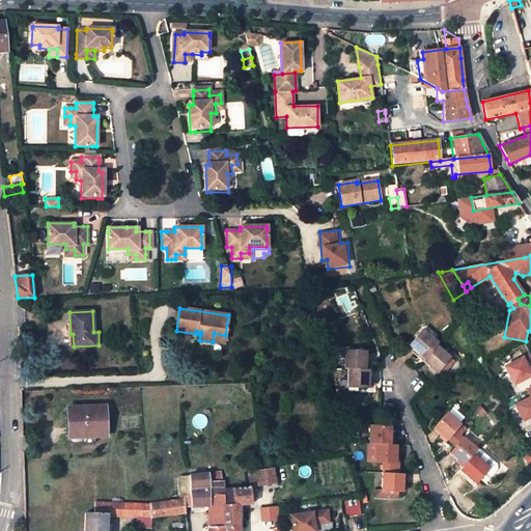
[(423,361),(436,345),(438,343),(423,330),(408,347),(423,361)]
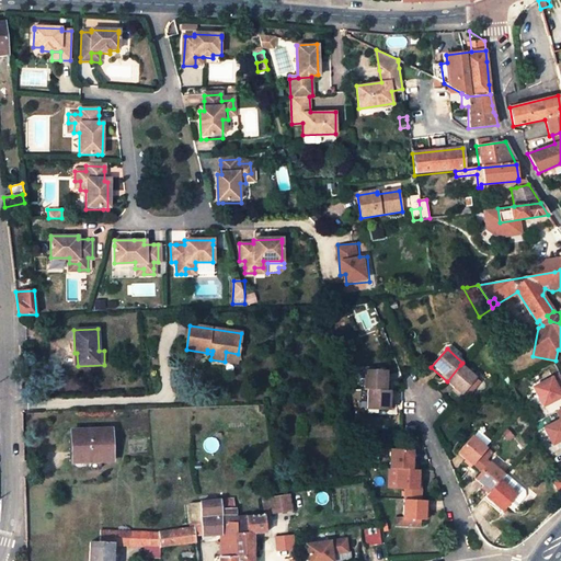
[(238,354),(226,352),(225,362),(237,364),(238,354)]
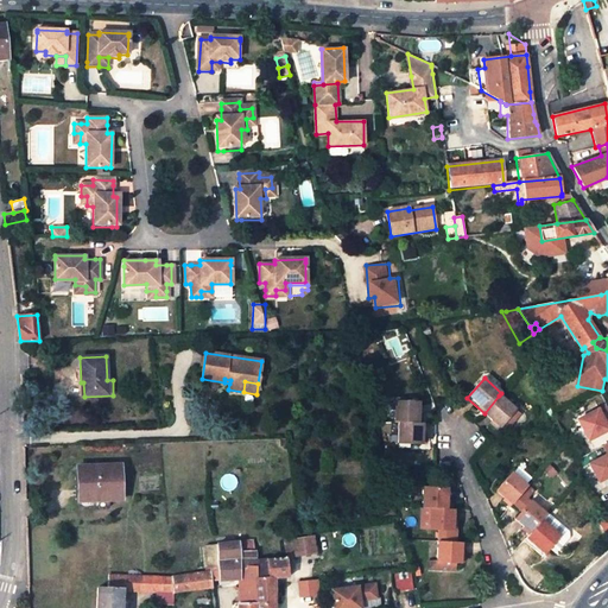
[(504,424),(515,410),(499,396),(485,413),(493,420),(492,423),(499,430),(504,424)]
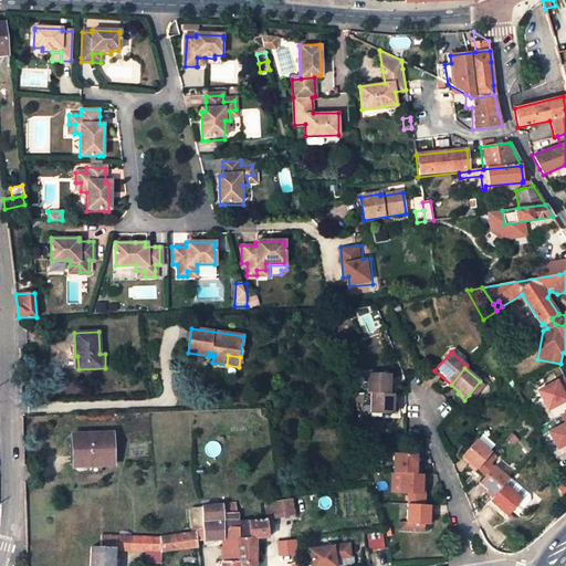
[(389,375),(368,374),(367,394),(369,394),(370,394),(386,395),(392,395),(394,384),(389,384),(389,375)]
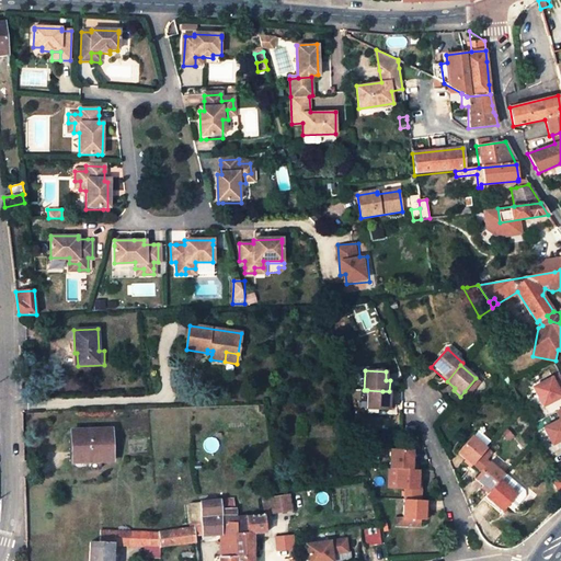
[(558,387),(560,395),(560,380),(558,374),(550,376),(554,388),(558,387)]
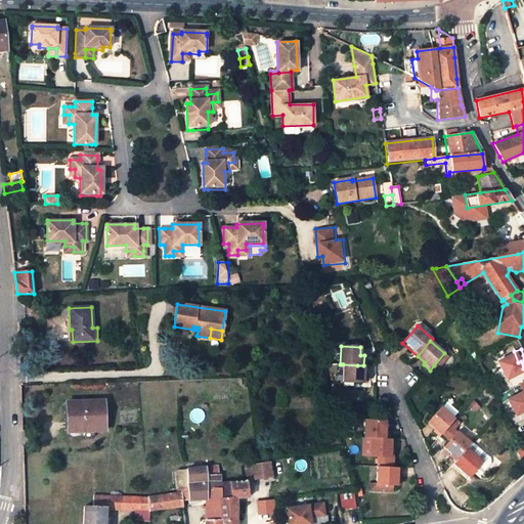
[(513,351),(491,361),(500,382),(522,373),(513,351)]
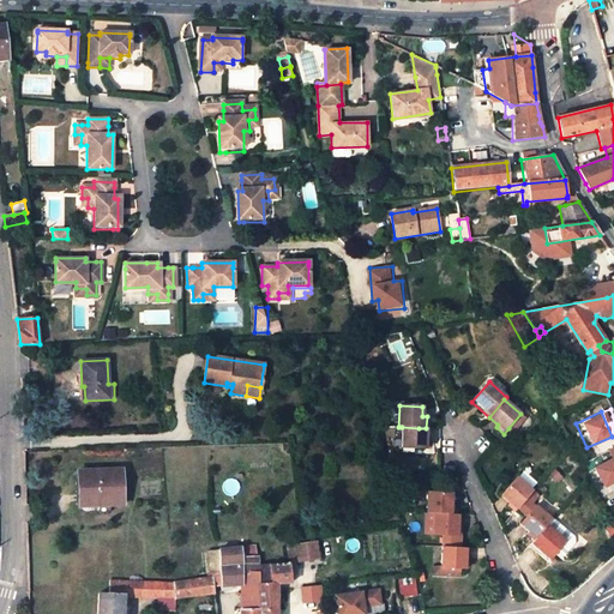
[(515,433),(525,419),(521,414),(509,428),(515,433)]
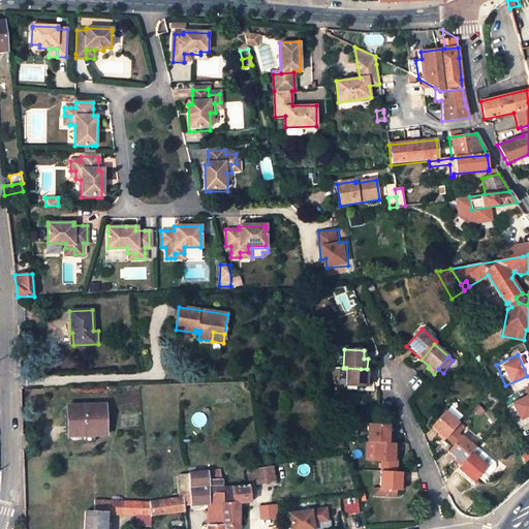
[(361,369),(346,368),(346,386),(369,386),(370,379),(367,379),(367,369),(361,369)]
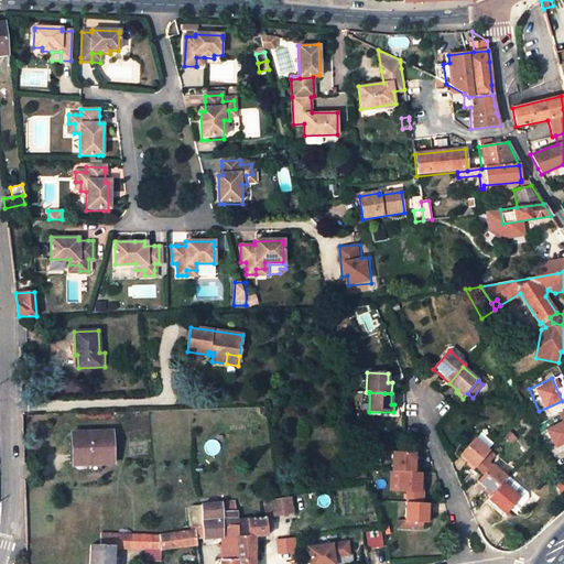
[(563,412),(537,424),(548,451),(563,443),(563,412)]
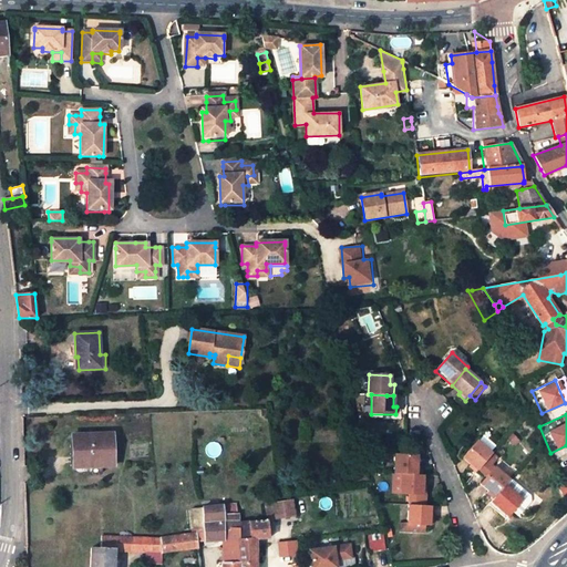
[(74,468),(102,467),(113,467),(112,434),(73,435),(73,446),(74,468)]
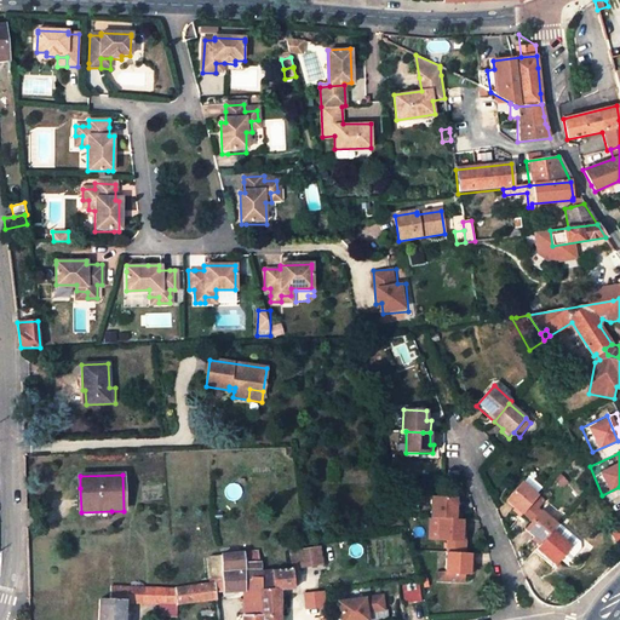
[(522,482),(506,501),(521,515),(532,503),(537,497),(538,495),(522,482)]
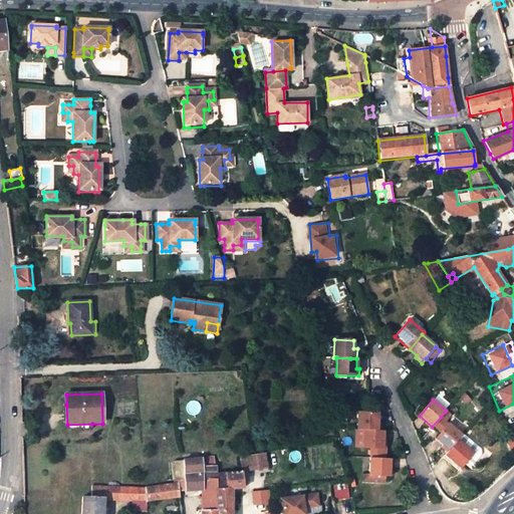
[(370,431),(380,431),(380,421),(378,421),(378,413),(358,413),(357,430),(364,430),(370,431)]
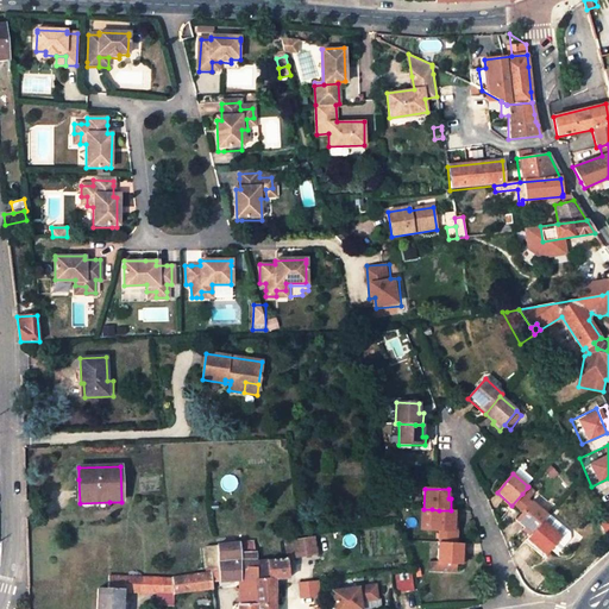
[(521,514),(532,502),(522,494),(512,506),(521,514)]
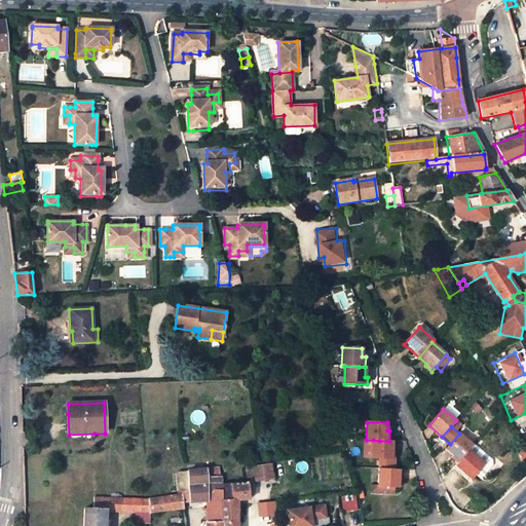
[(459,434),(450,444),(445,449),(458,461),(468,450),(473,445),(459,434)]
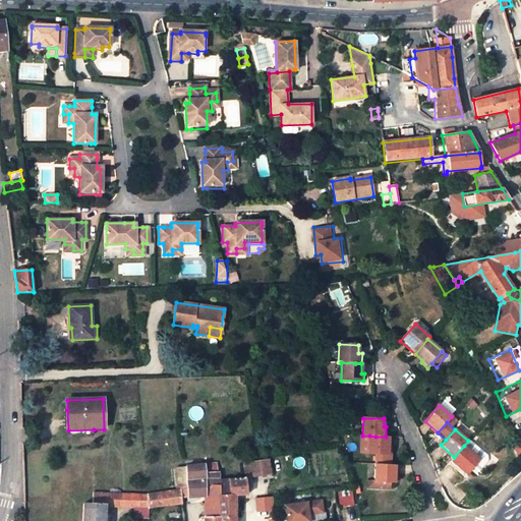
[(386,437),(375,437),(369,436),(368,454),(375,454),(388,455),(391,455),(391,448),(388,448),(389,437),(386,437)]
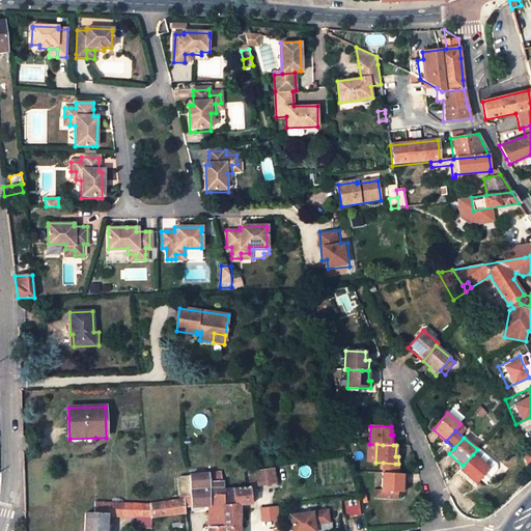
[(494,463),(478,448),(477,448),(477,449),(473,454),(488,468),(494,463)]
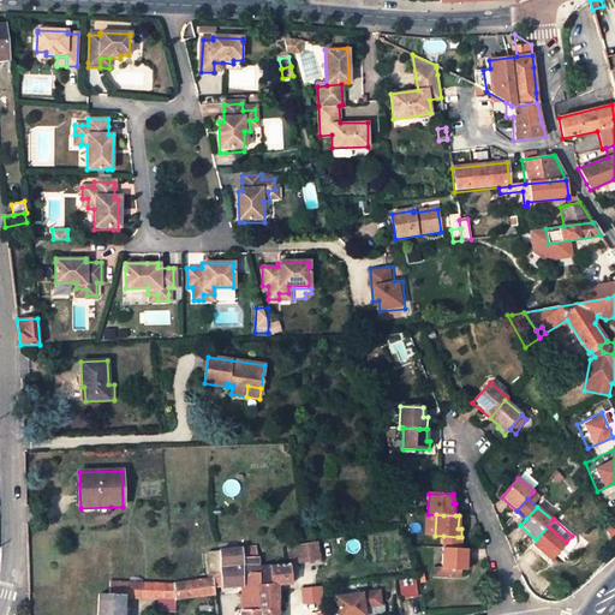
[(566,542),(548,526),(536,539),(532,544),(550,560),(557,551),(566,542)]
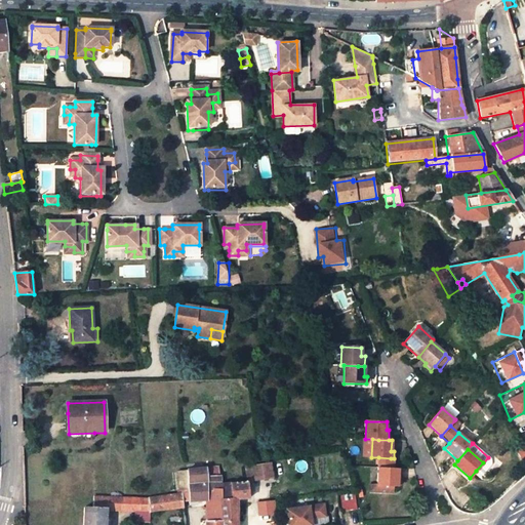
[(378,457),(378,468),(386,468),(391,468),(391,458),(378,457)]
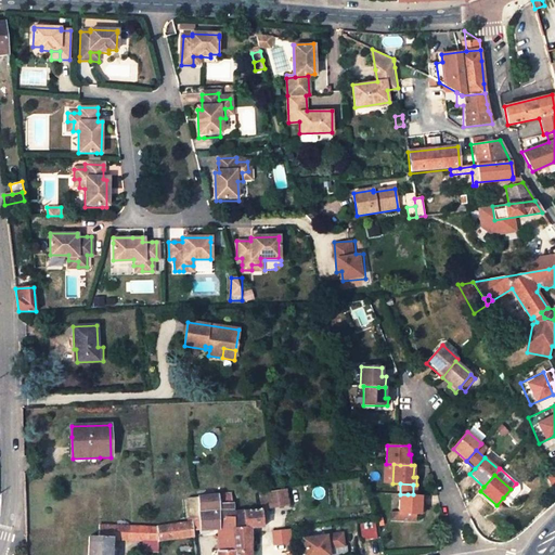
[(510,504),(519,491),(519,486),(516,483),(511,489),(503,498),(510,504)]
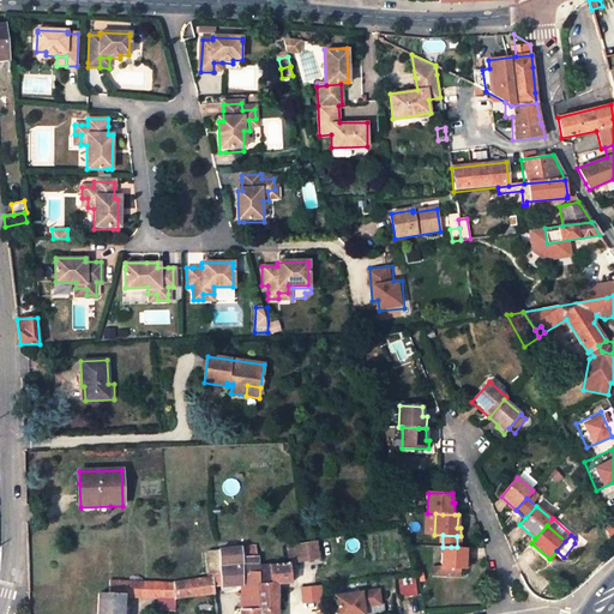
[(299,563),(318,560),(315,543),(295,546),(299,563)]
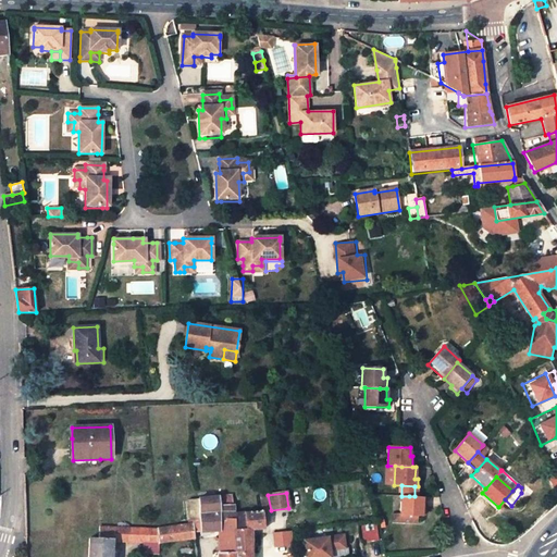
[(236,556),(234,515),(234,512),(234,505),(232,506),(232,502),(232,495),(198,498),(198,499),(189,500),(192,524),(193,524),(199,523),(200,532),(218,531),(217,556),(236,556)]
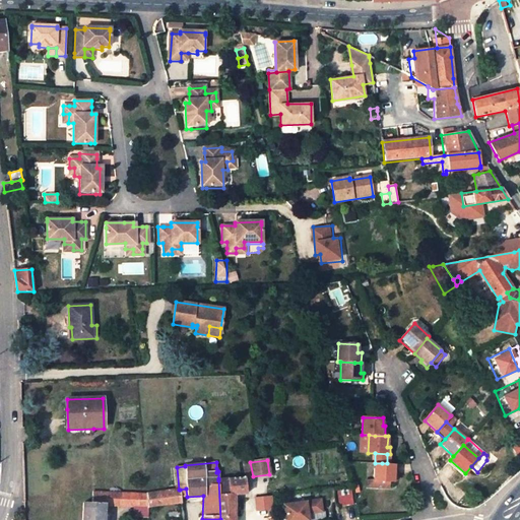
[(253,476),(250,462),(249,462),(243,463),(245,476),(245,478),(253,476)]
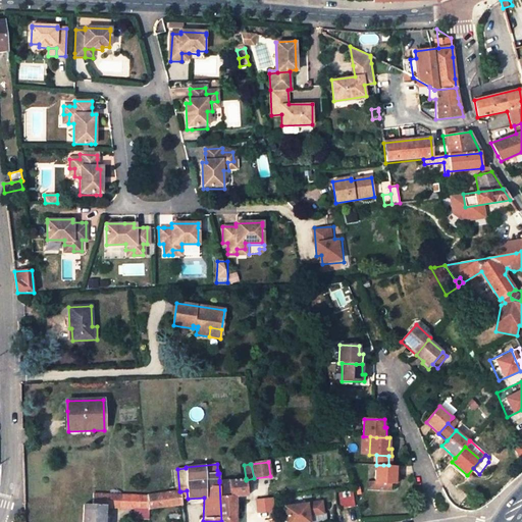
[(375,483),(398,484),(399,476),(396,476),(396,466),(392,466),(388,465),(383,465),(376,465),(375,483)]
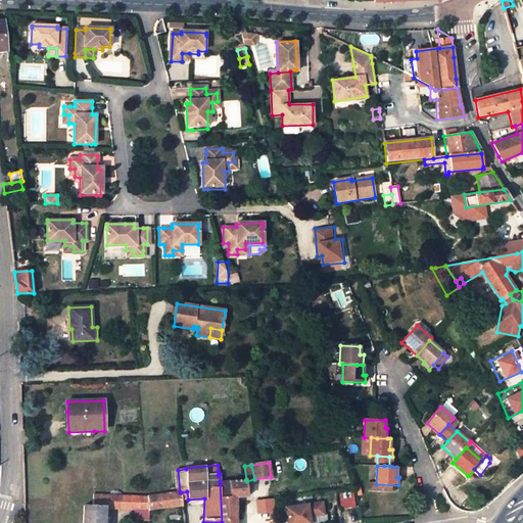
[(220,483),(222,522),(235,522),(236,497),(247,496),(246,481),(220,483)]
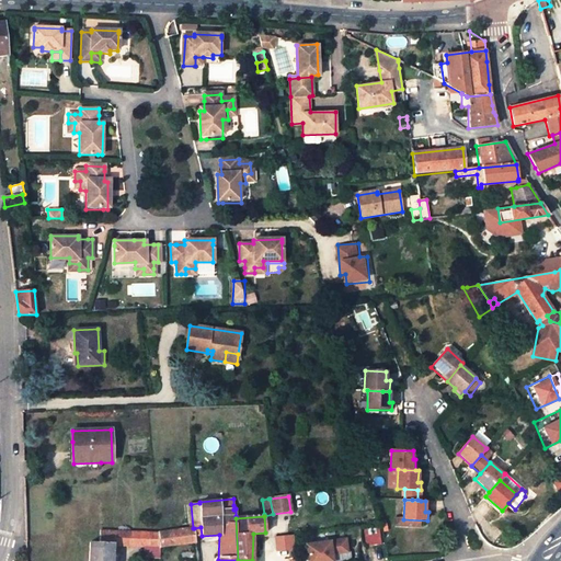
[(159,547),(196,542),(195,537),(194,528),(193,528),(158,533),(159,547)]
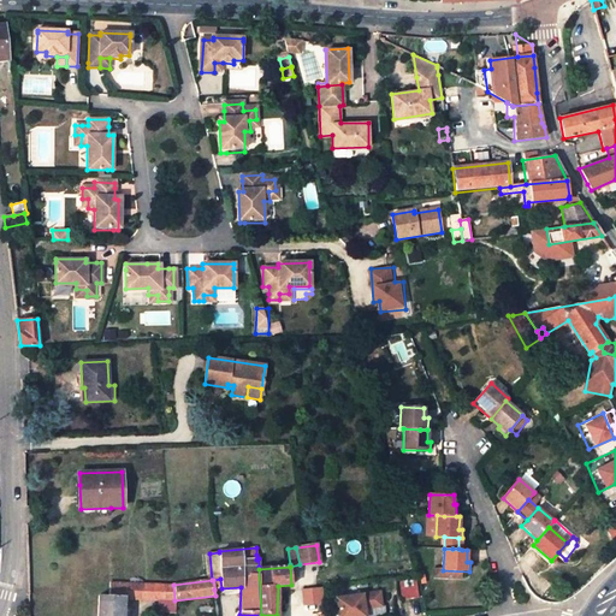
[(416,580),(398,582),(401,600),(419,598),(416,580)]
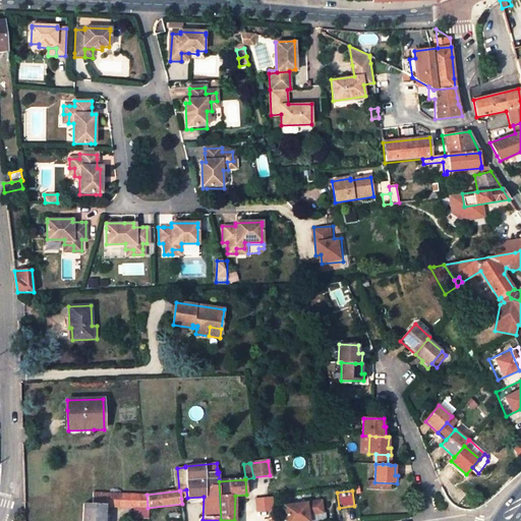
[(104,520),(105,506),(118,507),(119,494),(93,493),(93,505),(82,504),(82,520),(104,520)]
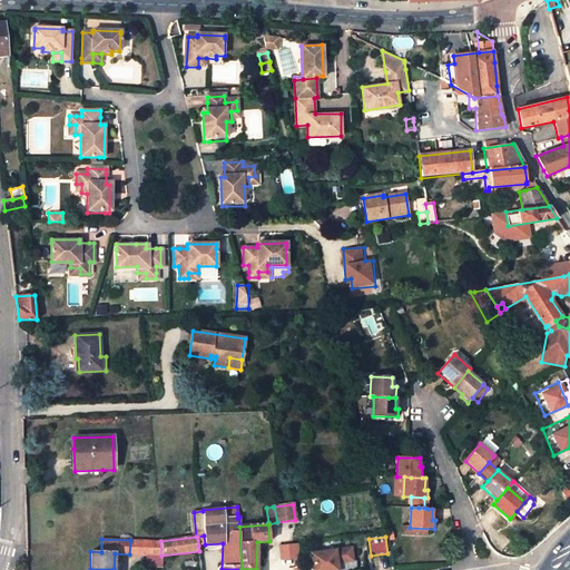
[(148,556),(149,541),(130,540),(129,554),(148,556)]
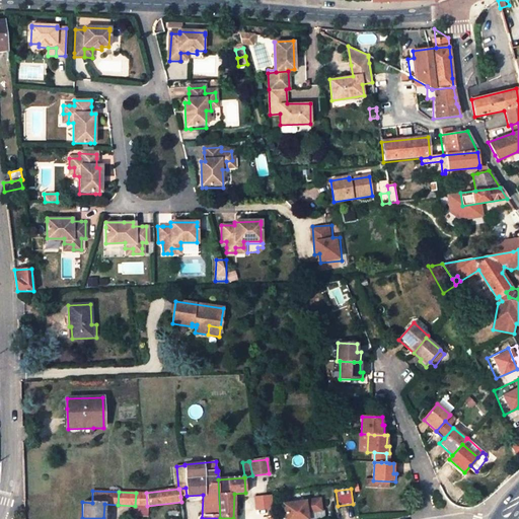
[(136,493),(135,506),(147,507),(147,506),(146,493),(136,493)]
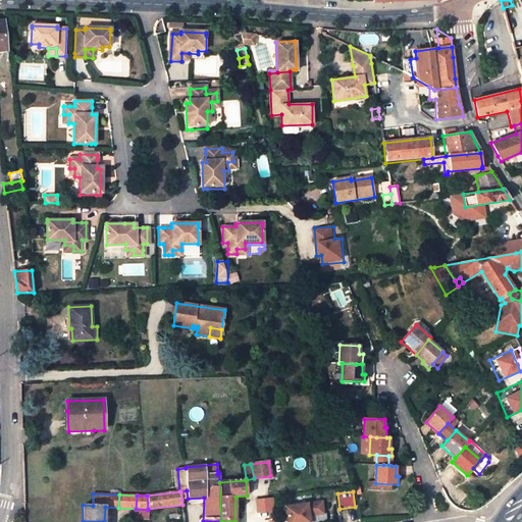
[(258,513),(272,511),(271,499),(257,501),(258,513)]
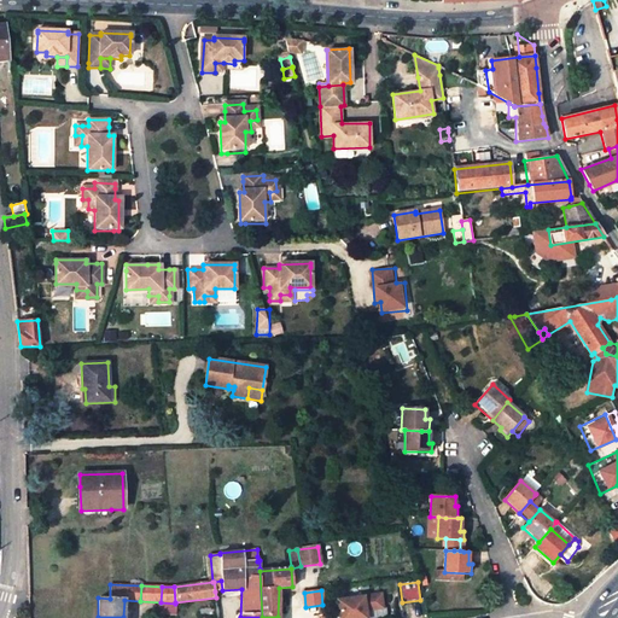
[(340,617),(386,617),(385,594),(339,596),(340,617)]
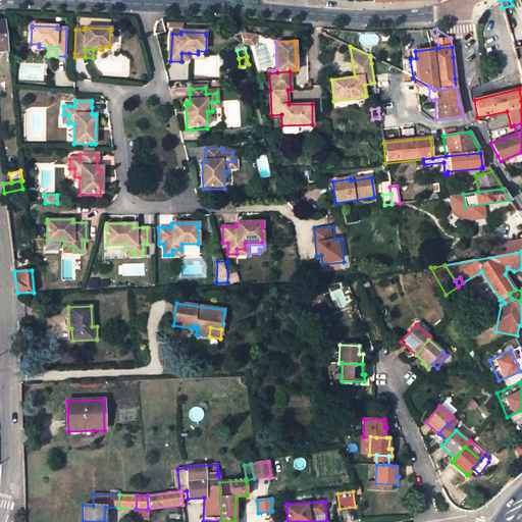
[(148,510),(136,509),(136,519),(149,519),(148,510)]
